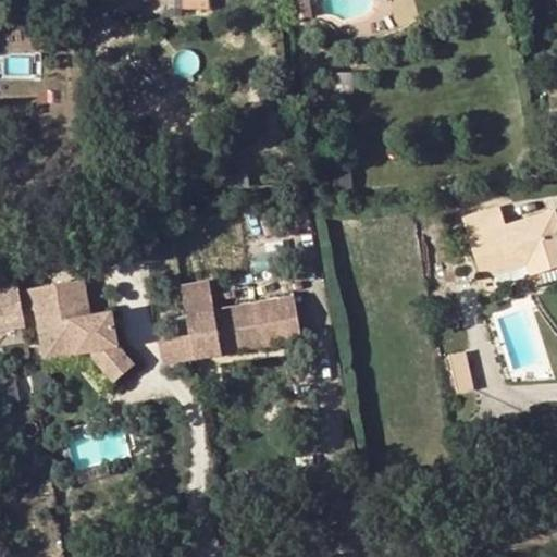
[(463,214),(482,275),(491,272),(529,260),(540,257),(543,270),(556,264),(556,217),(555,210),(507,224),(500,202),(463,214)]
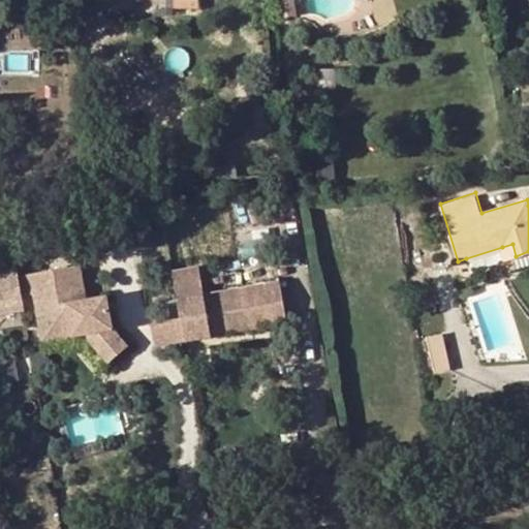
[(502,247),(506,259),(516,256),(512,244),(502,247)]
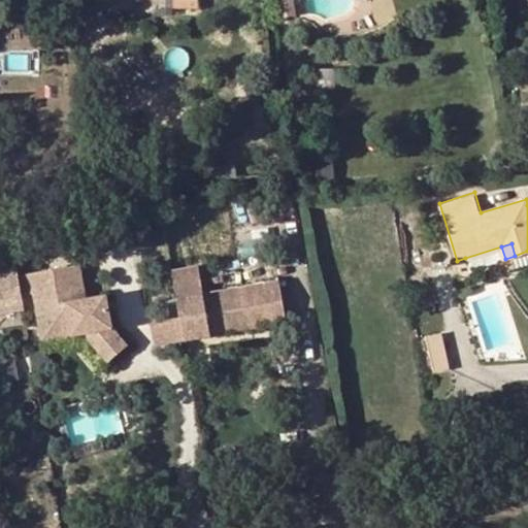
[(465,258),(457,261),(462,279),(471,276),(465,258)]
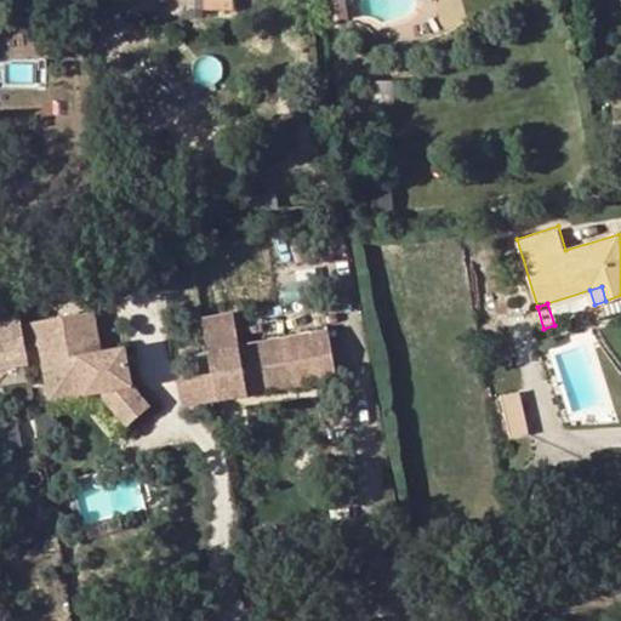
[(98,334),(93,312),(38,320),(23,323),(22,323),(22,314),(0,317),(0,365),(27,360),(26,346),(40,345),(50,400),(97,392),(127,425),(149,406),(131,385),(124,347),(101,351),(81,353),(79,337),(98,334)]
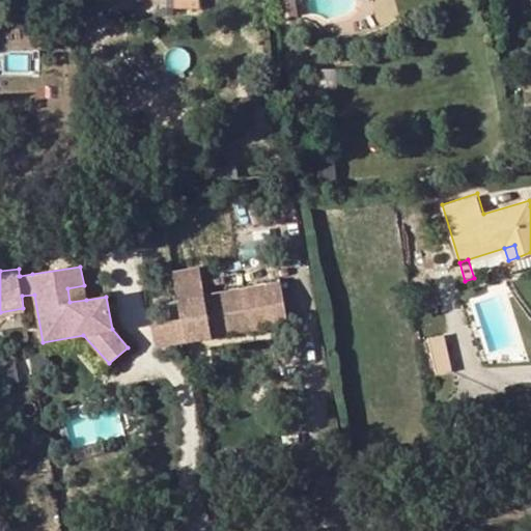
[(20,276),(32,274),(31,267),(19,269),(19,276),(20,276)]
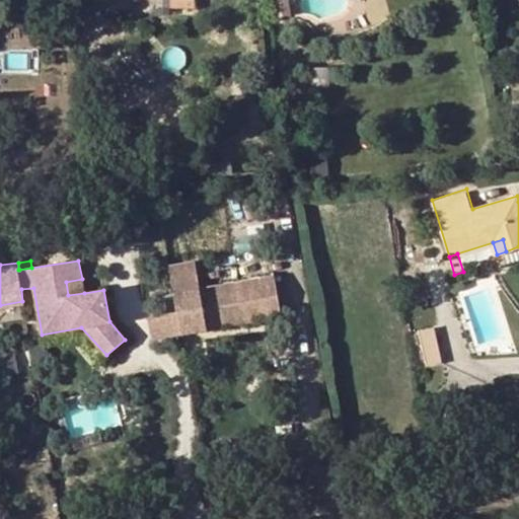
[(196,262),(171,266),(178,311),(157,314),(159,330),(180,326),(181,330),(280,314),(274,274),(199,286),(196,262)]
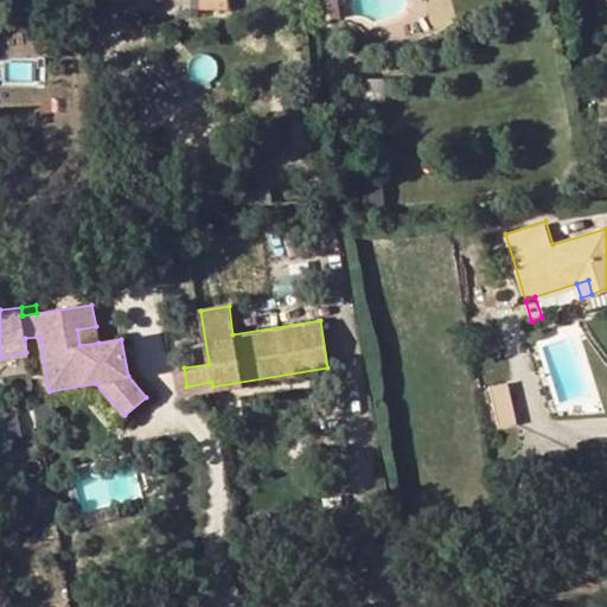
[(80,345),(98,343),(96,326),(77,330),(80,345)]
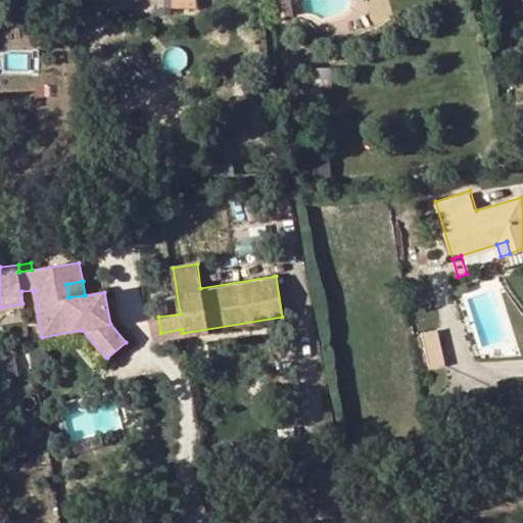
[(423,332),(430,367),(446,364),(438,328),(423,332)]
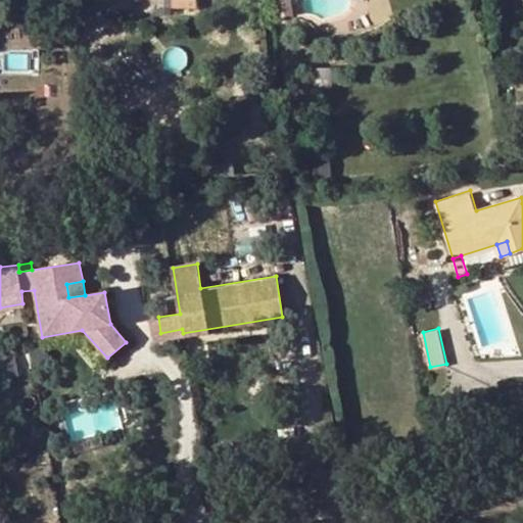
[(468,446),(470,463),(485,460),(482,445),(468,446)]
